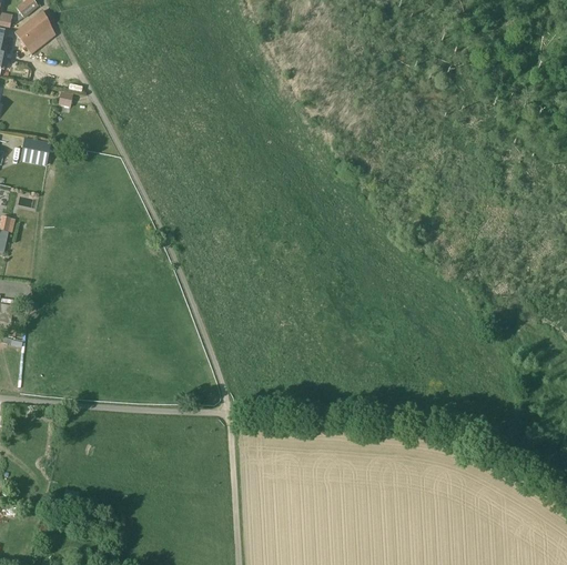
[(24,17),(39,6),(34,0),(24,0),(17,7),(24,17)]
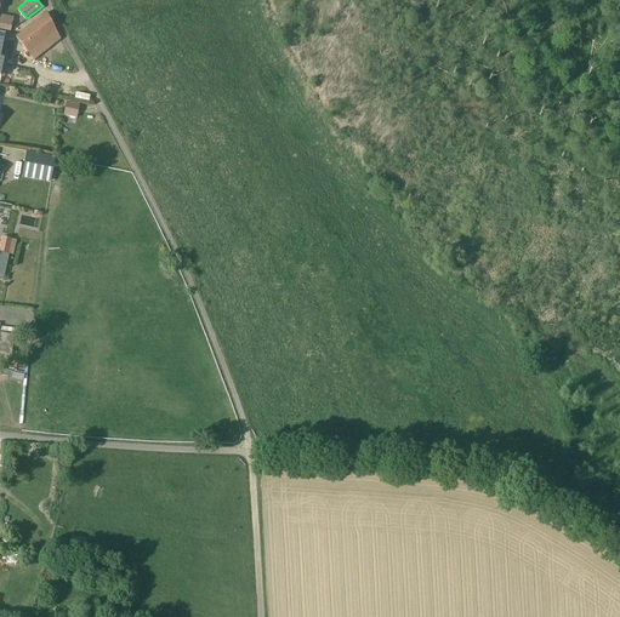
[(61,38),(47,11),(16,34),(34,58),(61,38)]
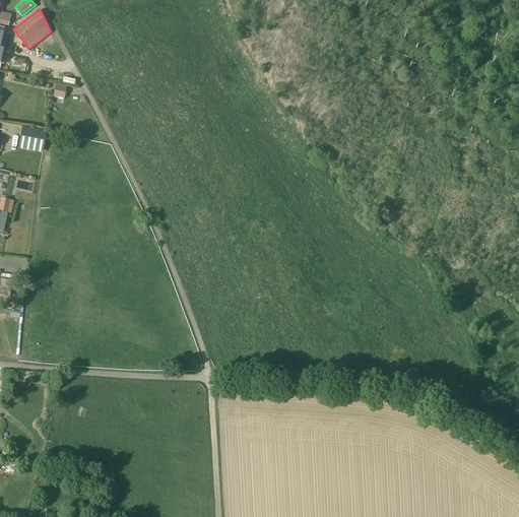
[(0,22),(9,24),(11,12),(1,10),(0,13),(0,22)]
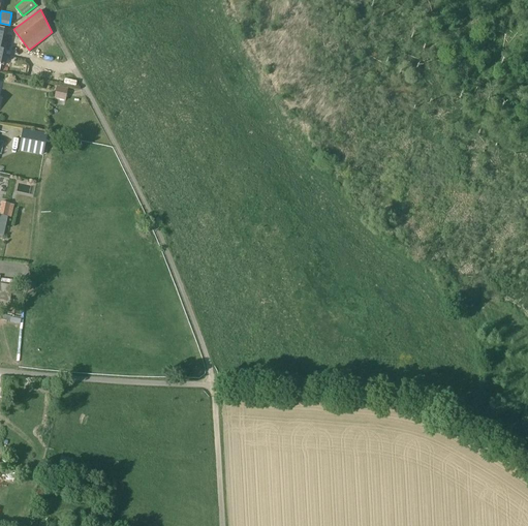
[(43,154),(48,132),(23,127),(19,149),(43,154)]
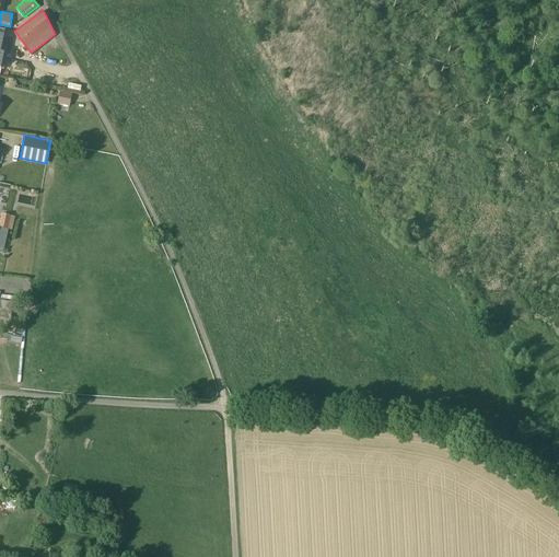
[(1,212),(0,217),(0,246),(3,248),(9,228),(12,229),(15,216),(1,212)]
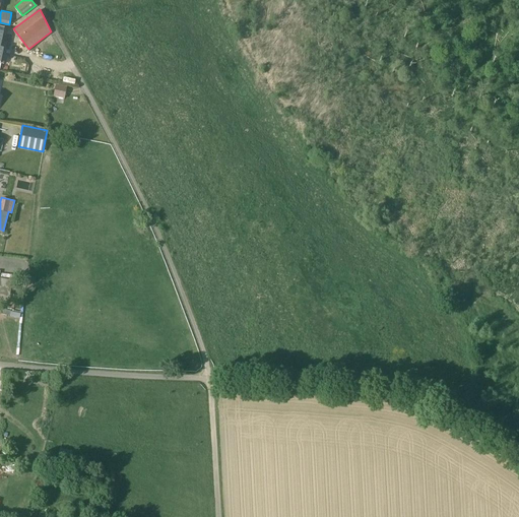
[(0,293),(10,296),(12,279),(0,276),(0,293)]
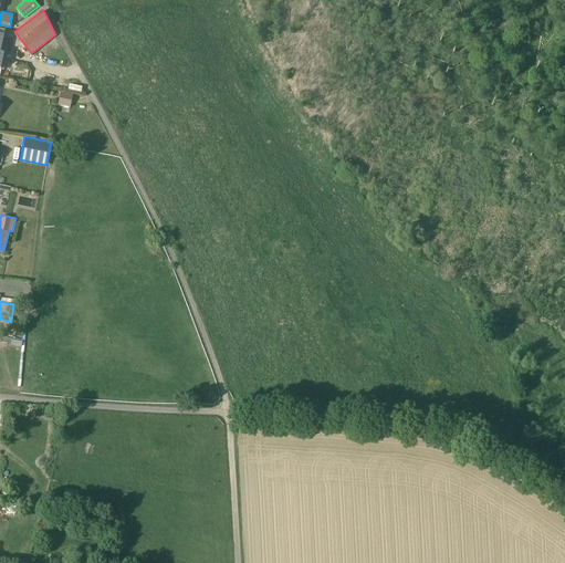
All buildings are outlined.
